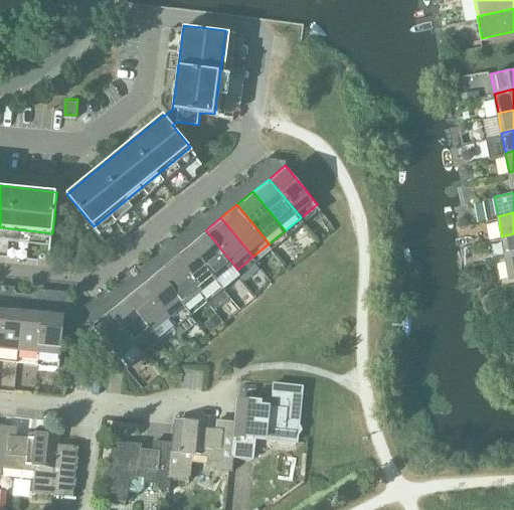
[(103,225),(97,230),(106,241),(112,236),(103,225)]
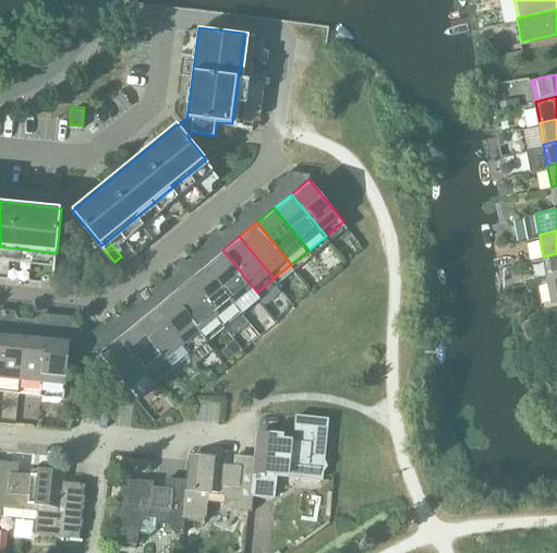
[(222,250),(205,264),(239,307),(257,292),(222,250)]
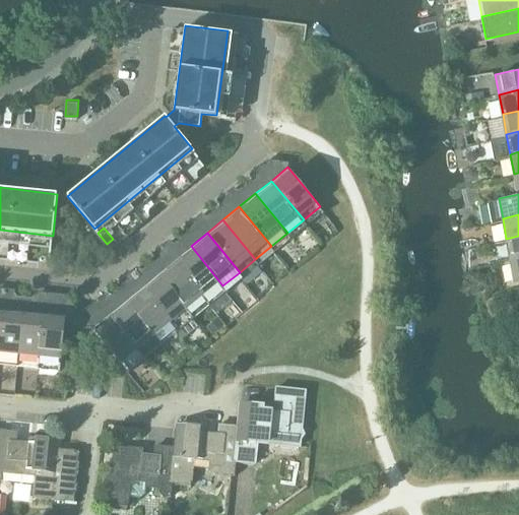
[(518,236),(506,239),(510,259),(518,256),(518,236)]
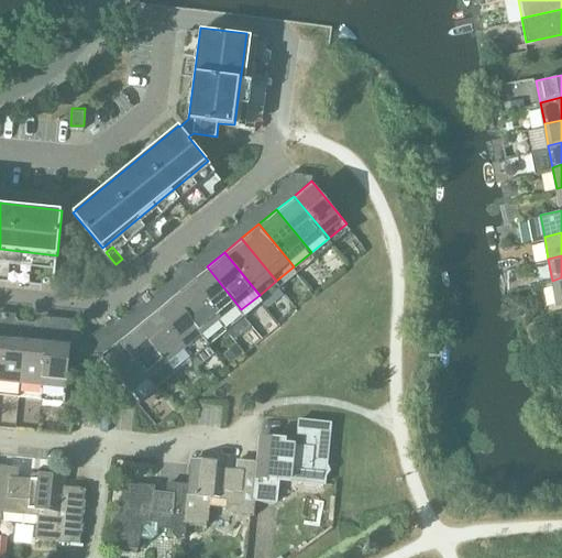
[(207,266),(188,282),(223,324),(241,309),(207,266)]
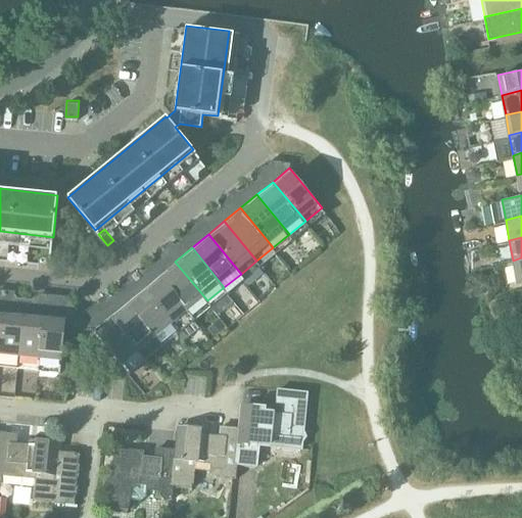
[(521,257),(513,261),(517,281),(521,279),(521,257)]
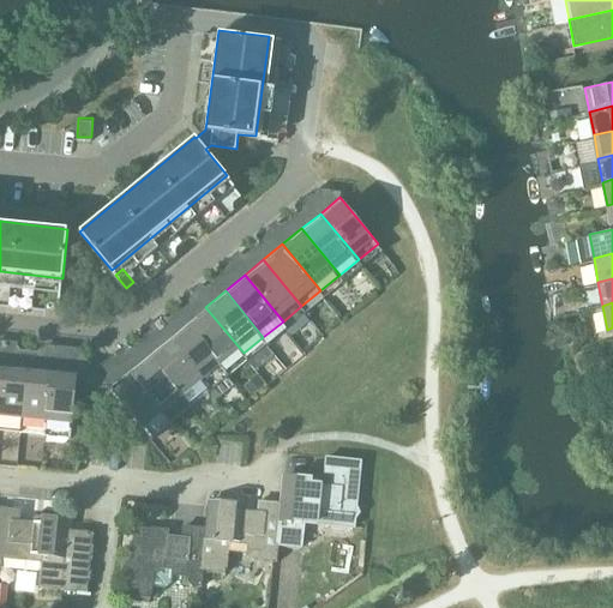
[(205,307),(187,323),(226,368),(244,353),(205,307)]
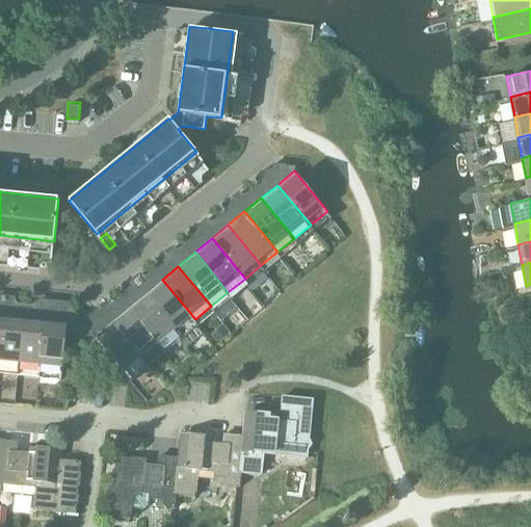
[(162,280),(145,292),(179,333),(195,319),(162,280)]
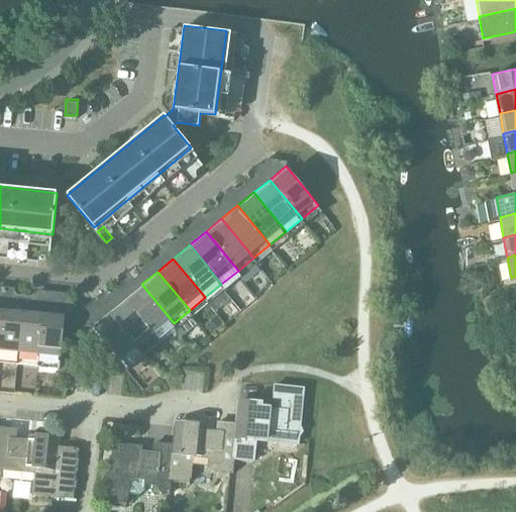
[(141,284),(125,297),(158,336),(174,323),(141,284)]
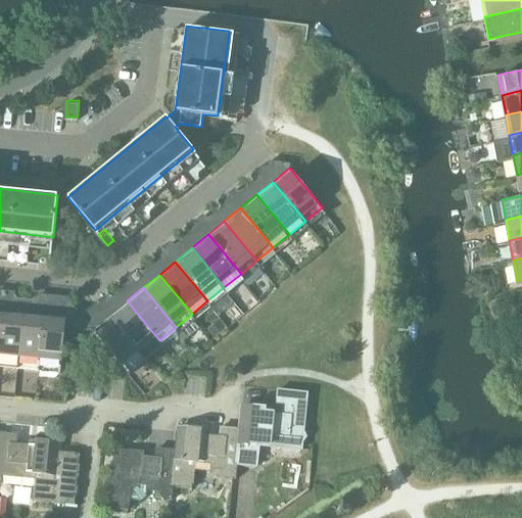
[(127,300),(110,314),(143,354),(159,340),(127,300)]
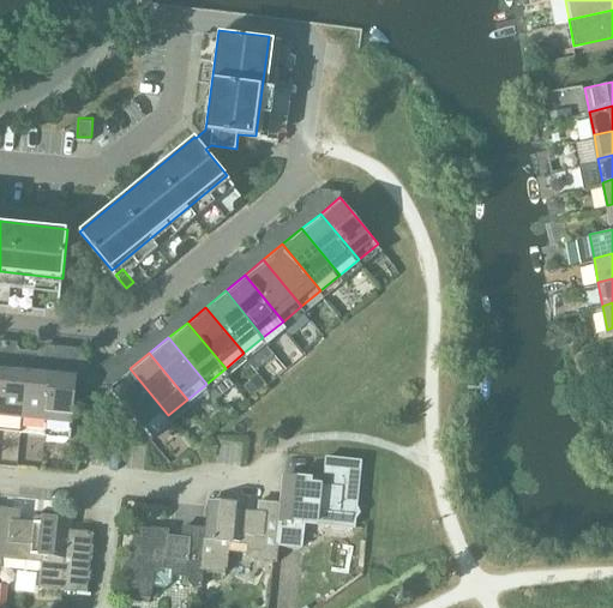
[(0,392),(0,421),(22,423),(28,363),(4,361),(0,392)]
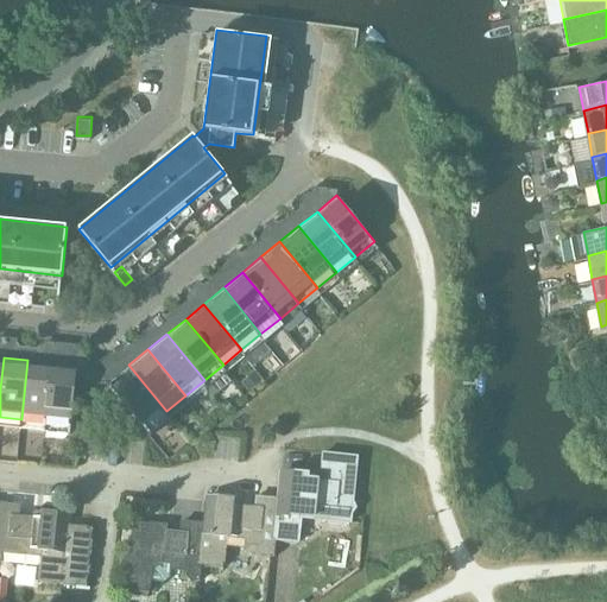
[(21,419),(45,422),(51,362),(27,360),(21,419)]
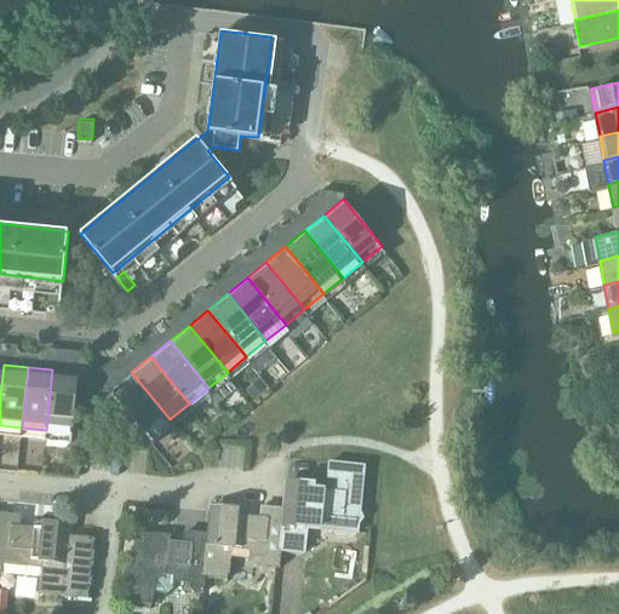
[(52,369),(46,430),(73,434),(78,372),(52,369)]
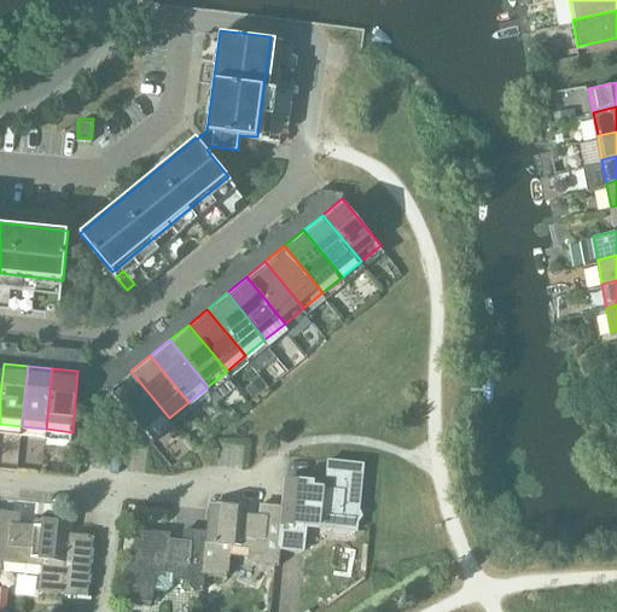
[(169,418),(131,371),(110,388),(150,435),(169,418)]
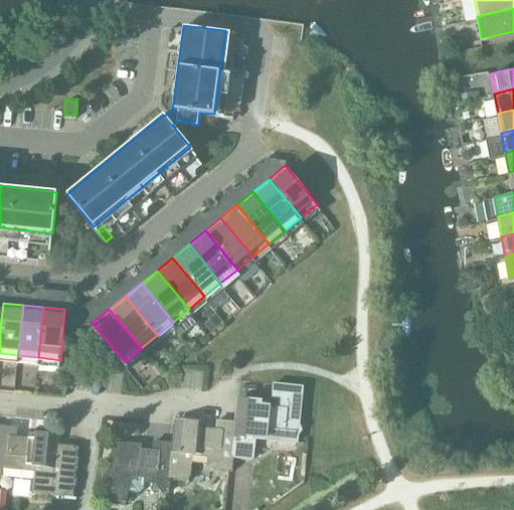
[(239,396),(236,419),(234,455),(252,457),(255,430),(273,432),(272,437),(297,439),(303,383),(275,380),(274,392),(287,394),(286,405),(261,402),(261,398),(239,396)]
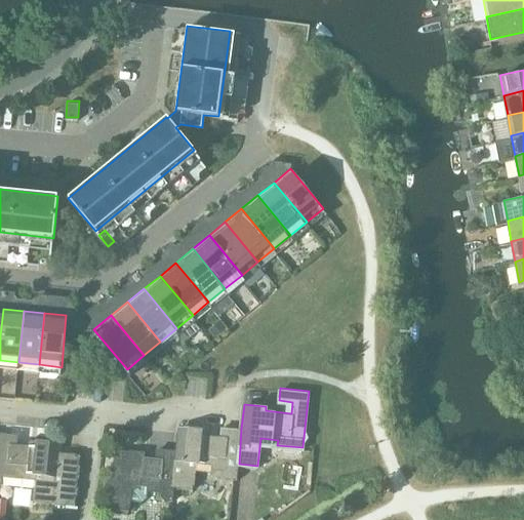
[(178,429),(176,449),(174,485),(193,487),(196,460),(213,462),(212,467),(227,468),(227,473),(230,476),(238,477),(239,464),(241,428),(220,426),(219,434),(201,432),(202,428),(179,426),(178,429)]
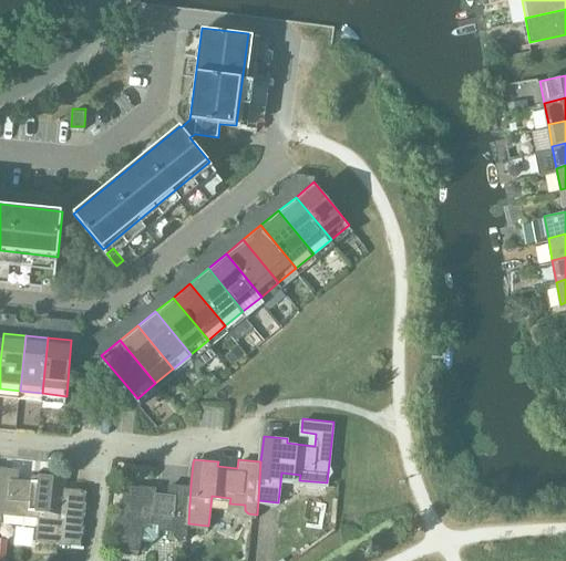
[(0,465),(0,518),(3,516),(3,510),(20,512),(20,507),(39,509),(35,538),(81,542),(86,489),(63,486),(64,477),(40,474),(39,478),(19,477),(20,468),(0,465)]
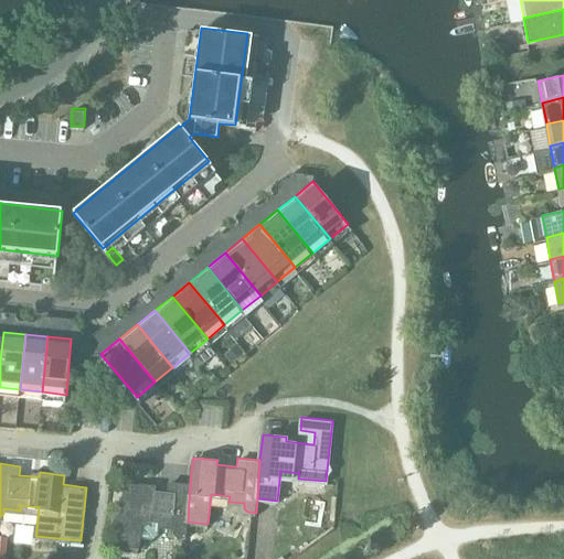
[(188,522),(190,483),(168,481),(168,490),(147,487),(148,483),(124,481),(117,545),(138,547),(139,536),(151,537),(158,530),(159,525),(176,526),(174,531),(178,535),(187,536),(188,522)]
